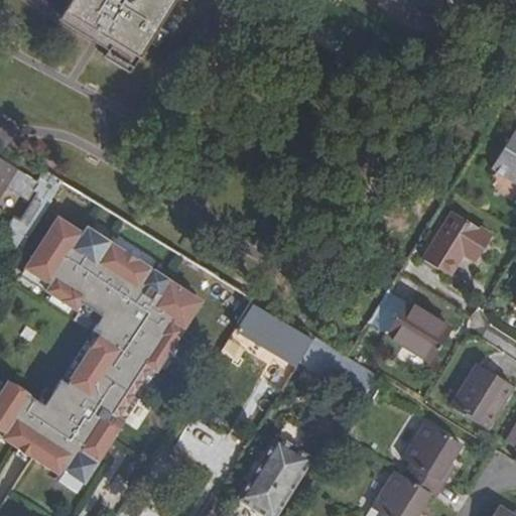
[(69,0),(62,11),(138,58),(173,0),(320,0),(335,9),(340,0),(69,0)]
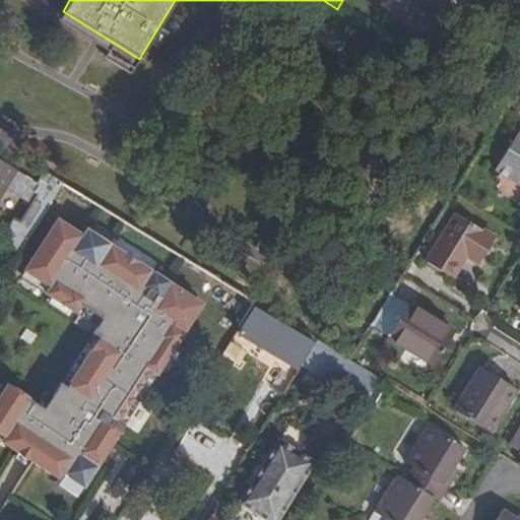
[(0,144),(6,148),(14,135),(1,127),(0,128),(0,144)]
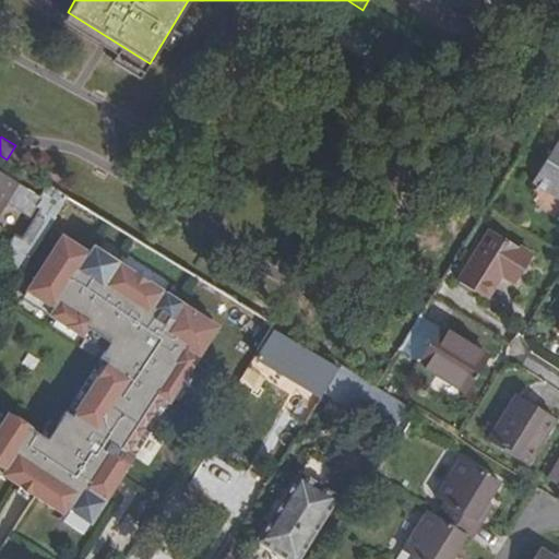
[(558,138),(532,183),(558,199),(558,138)]
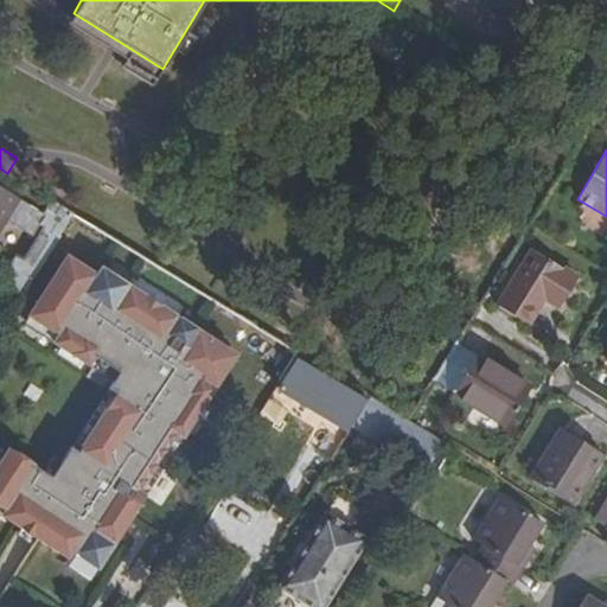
[(42,242),(52,249),(57,241),(74,215),(53,202),(45,215),(0,185),(0,230),(7,221),(33,237),(42,223),(50,229),(42,242)]
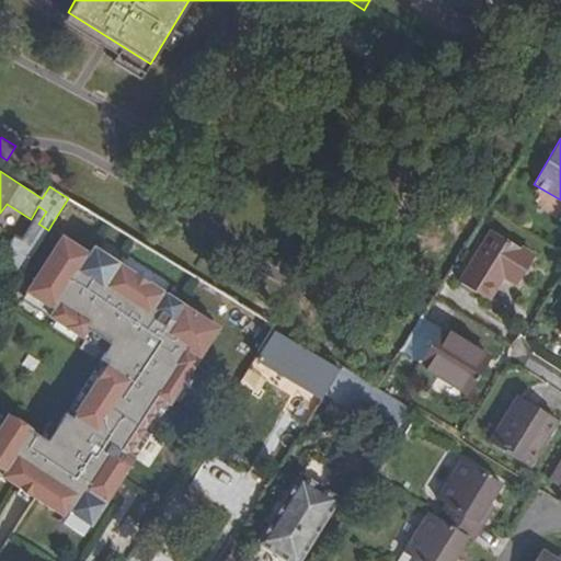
[(38,224),(26,243),(36,249),(48,230),(38,224)]
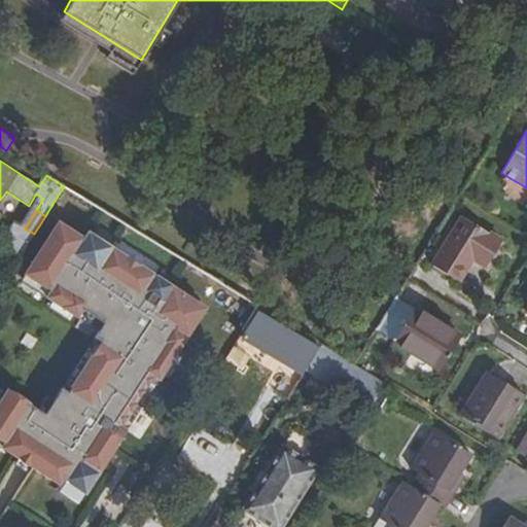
[(485,267),(501,241),(461,216),(431,265),(458,281),(471,258),(485,267)]
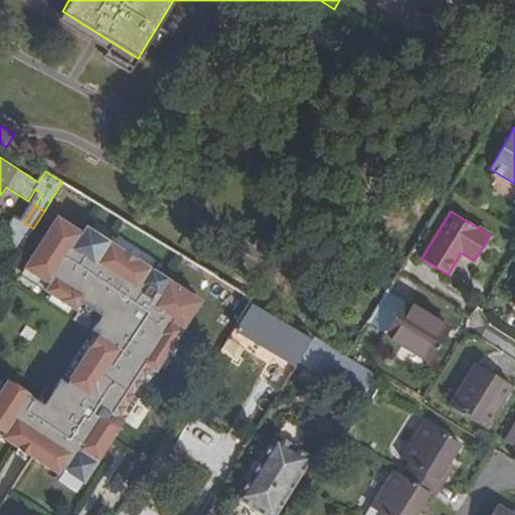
[(61,467),(83,481),(123,418),(117,414),(149,365),(155,369),(200,300),(86,225),(81,232),(56,216),(24,267),(48,283),(44,289),(74,309),(78,302),(101,316),(92,330),(98,334),(66,381),(60,378),(44,403),(7,380),(0,390),(0,428),(5,433),(1,438),(57,473),(61,467)]
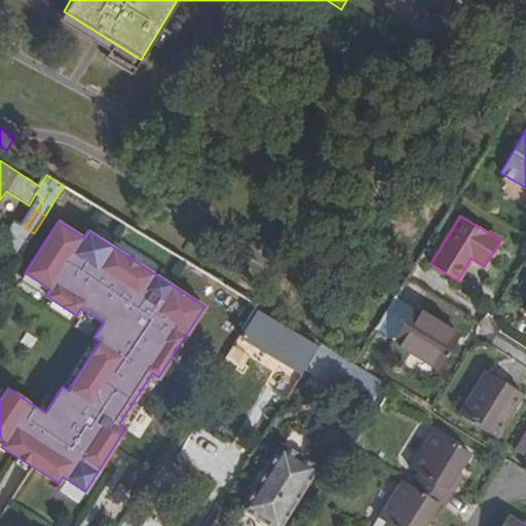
[(34,233),(25,228),(14,222),(0,245),(0,252),(16,262),(34,233)]
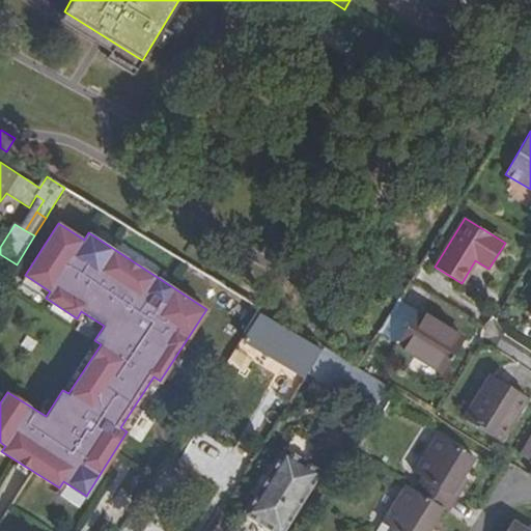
[(17,264),(0,254),(0,272),(8,278),(17,264)]
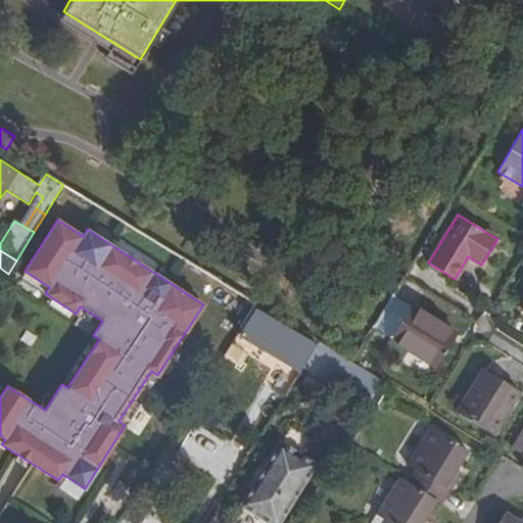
[(373,328),(390,338),(412,305),(393,294),(373,328)]
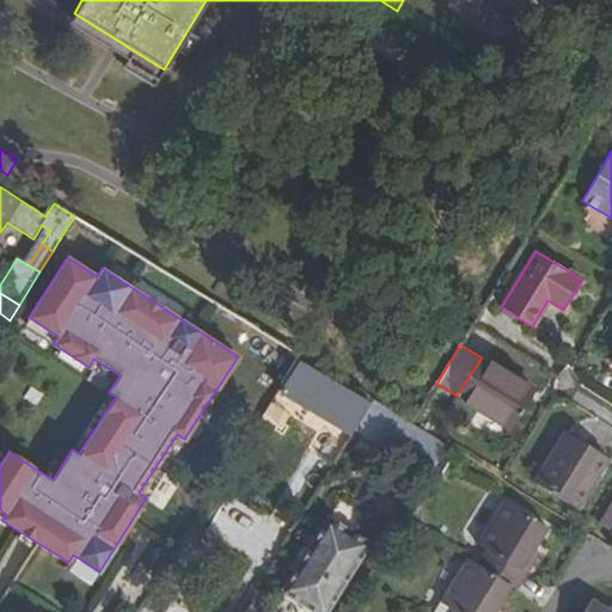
[(357,426),(373,401),(299,355),(281,384),(301,396),(304,393),(357,426)]
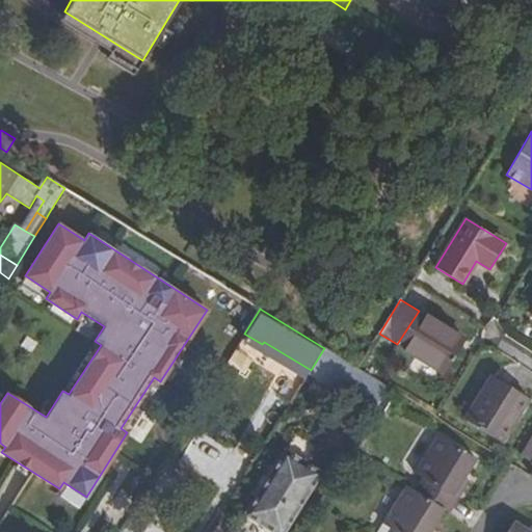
[(419,311),(397,344),(444,373),(461,344),(455,341),(458,335),(419,311)]
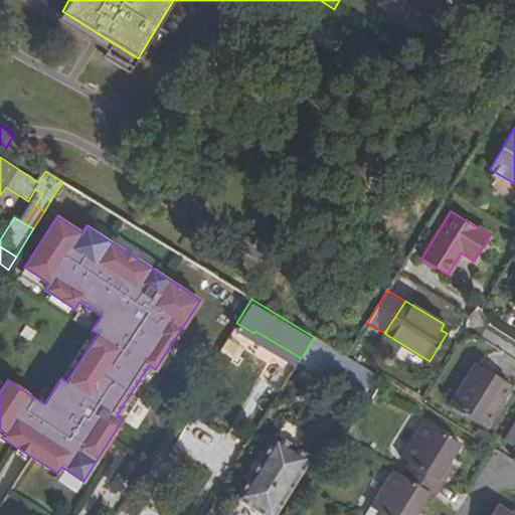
[(451,328),(444,324),(441,330),(447,333),(451,328)]
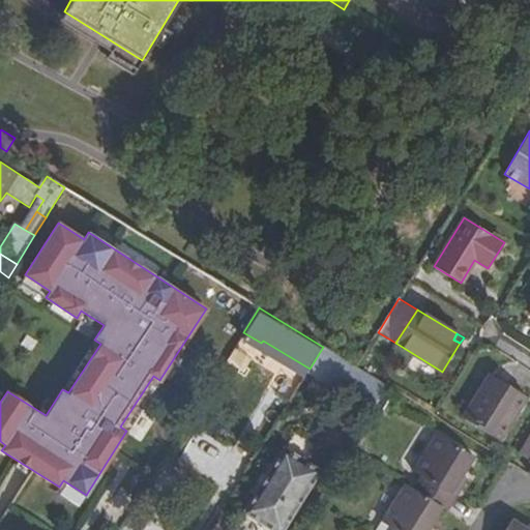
[(356,366),(323,347),(310,369),(307,372),(371,413),(387,386),(356,366)]
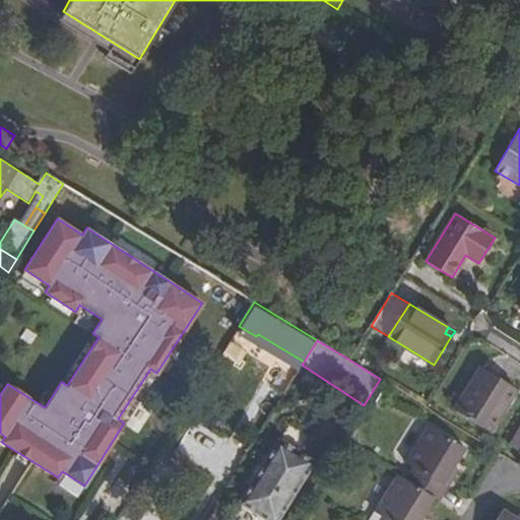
[(517,389),(481,367),(454,410),(490,433),(517,389)]
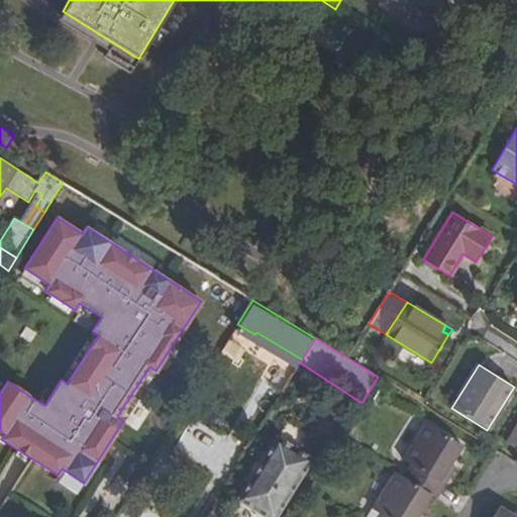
[(433,495),(437,498),(456,468),(452,464),(463,446),(425,422),(402,459),(410,464),(403,477),(394,471),(365,516),(426,516),(421,514),(433,495)]
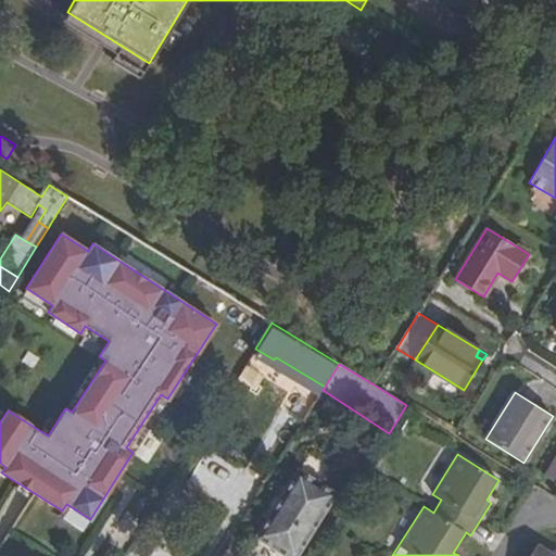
[(555,454),(543,476),(555,483),(555,454)]
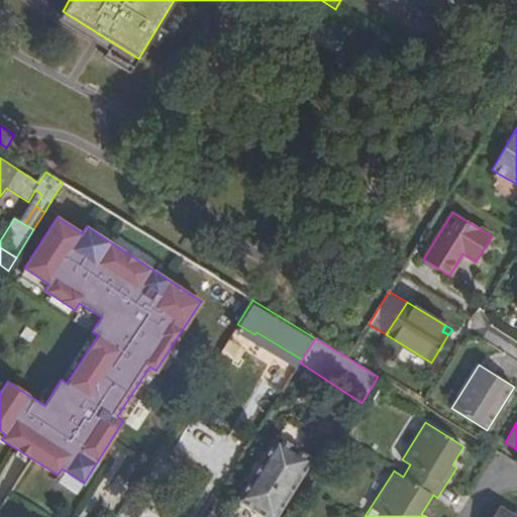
[(239,499),(268,516),(276,516),(312,459),(278,437),(239,499)]
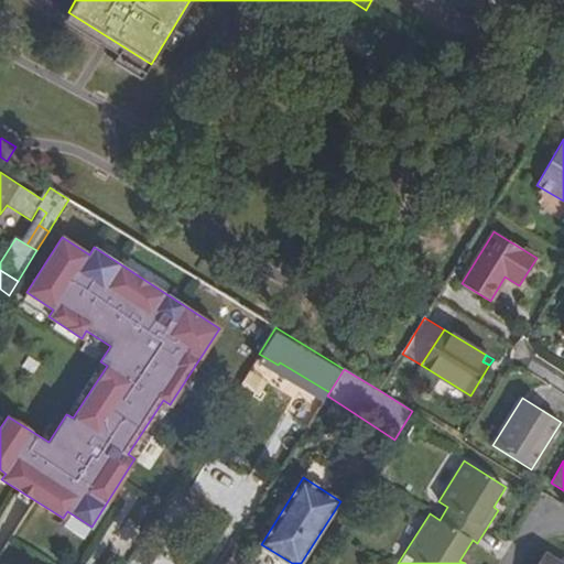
[(107,552),(125,563),(144,532),(127,521),(107,552)]
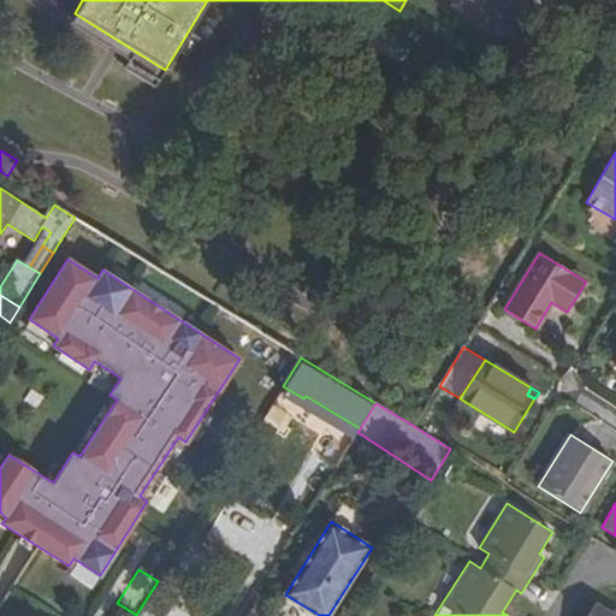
[(615,615),(615,614),(597,603),(587,615),(615,615)]
